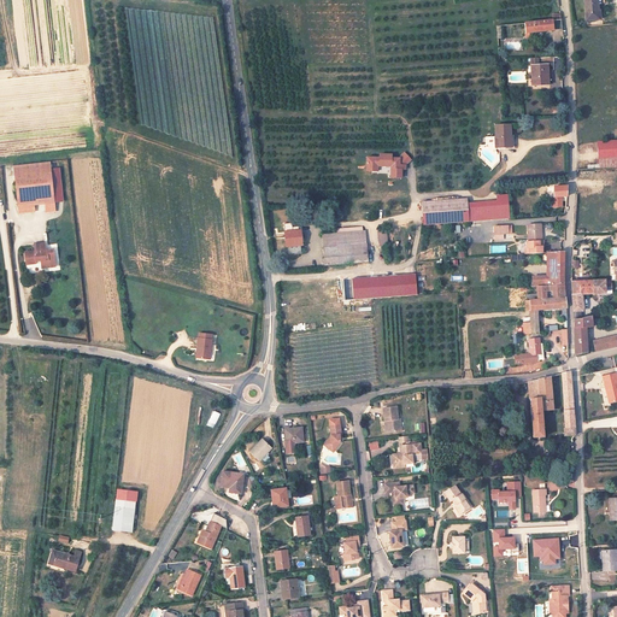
[(598,0),(585,0),(586,19),(599,18),(598,0)]
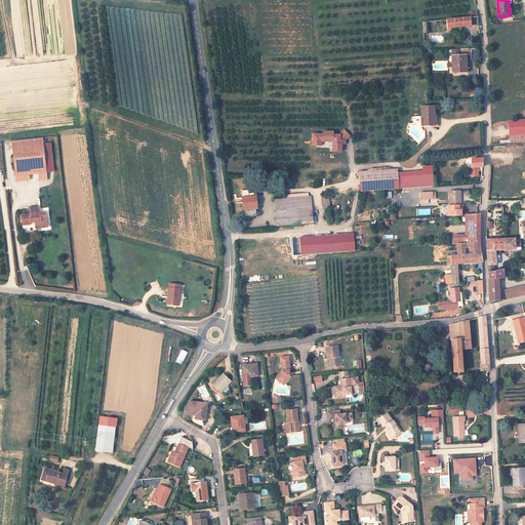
[(478,25),(476,14),(469,15),(444,17),(445,29),(466,27),(478,25)]
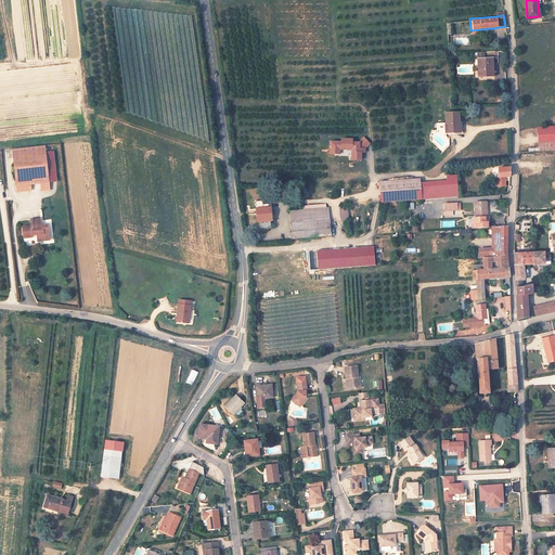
[(491,76),(490,57),(476,59),(476,76),(491,76)]
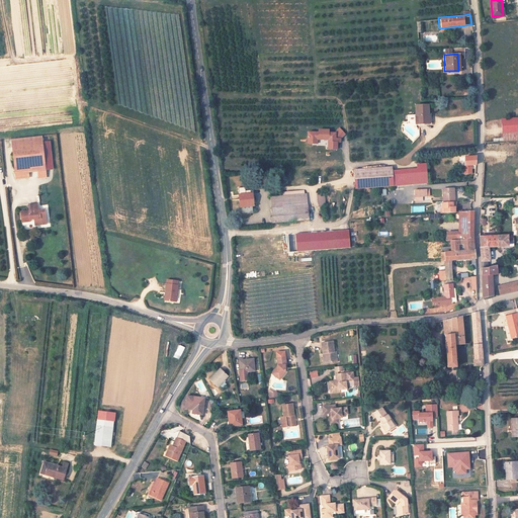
[(425,115),(425,104),(412,105),(413,114),(415,114),(416,123),(426,122),(425,115)]
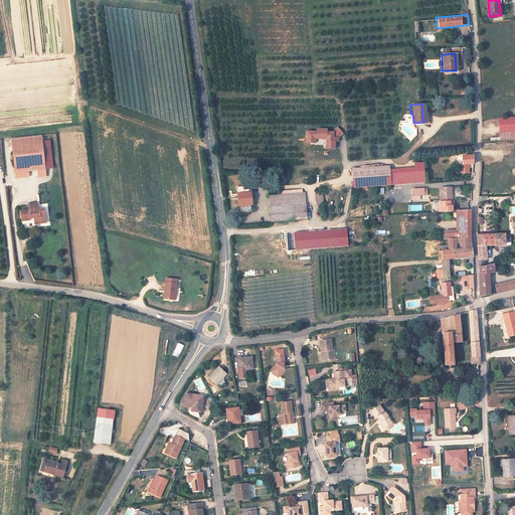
[(413,123),(412,114),(410,114),(409,114),(409,125),(423,124),(423,122),(413,123)]
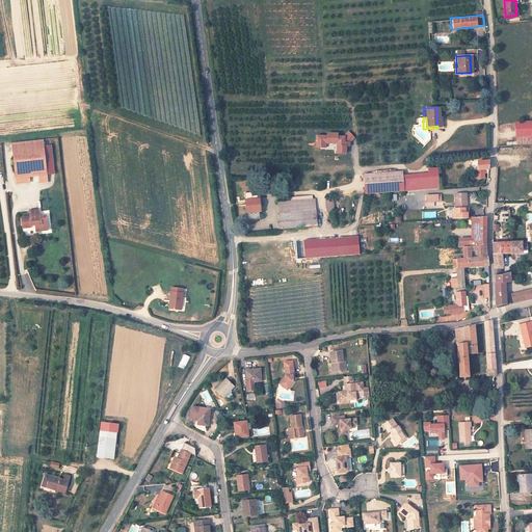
[(531,121),(515,122),(516,137),(531,135),(531,121)]
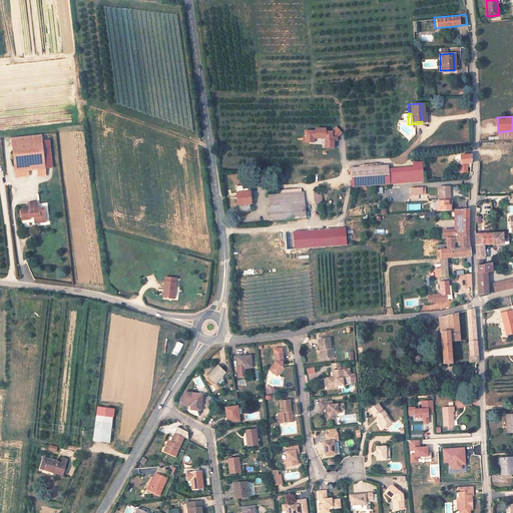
[(315,131),(304,131),(304,142),(313,143),(313,144),(322,144),(322,148),(333,148),(333,141),(336,141),(336,137),(341,133),(335,127),(330,132),(325,132),(325,128),(315,128),(315,131)]
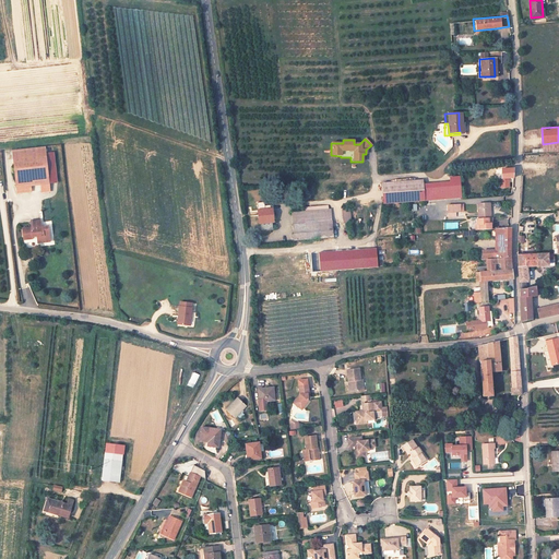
[(46,146),(12,151),(16,192),(32,191),(32,186),(40,185),(42,192),(50,191),(50,183),(47,153),(46,146)]
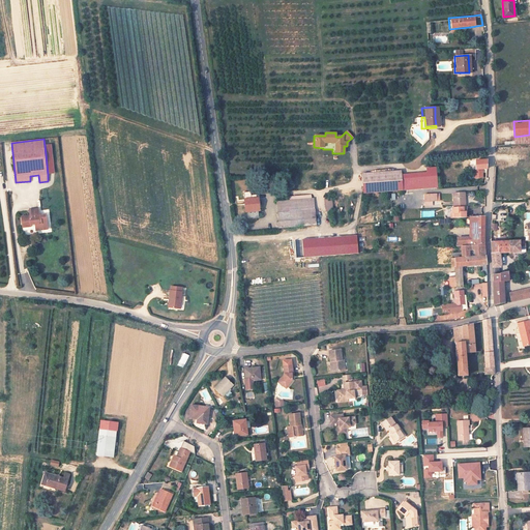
[(45,145),(48,174),(55,173),(52,144),(45,145)]
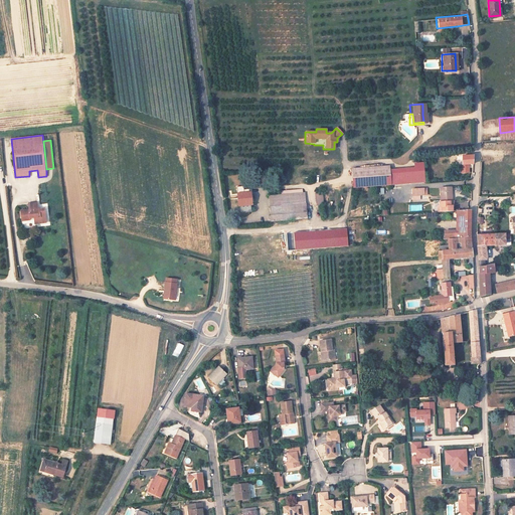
[(474,164),(474,158),(474,155),(463,156),(463,165),(470,164),(474,164)]
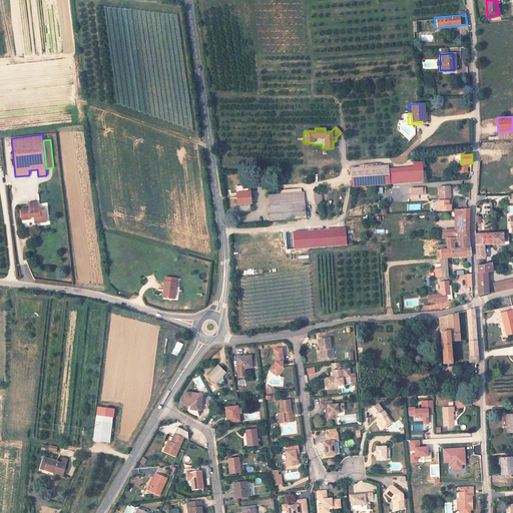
[(390,184),(424,182),(422,161),(414,162),(414,166),(389,168),(390,184)]
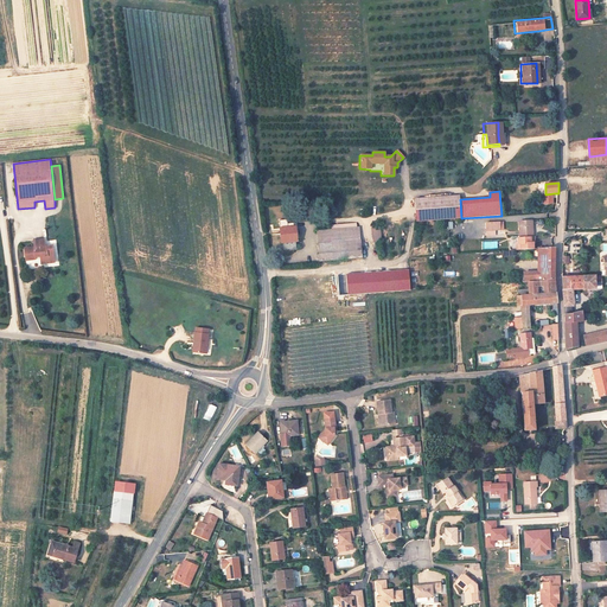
[(543,195),(543,204),(554,203),(554,193),(545,195),(543,195)]
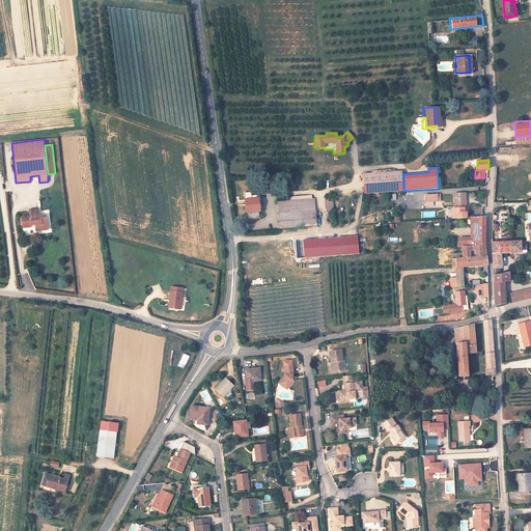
[(402,174),(402,170),(363,173),(364,193),(403,191),(402,174)]
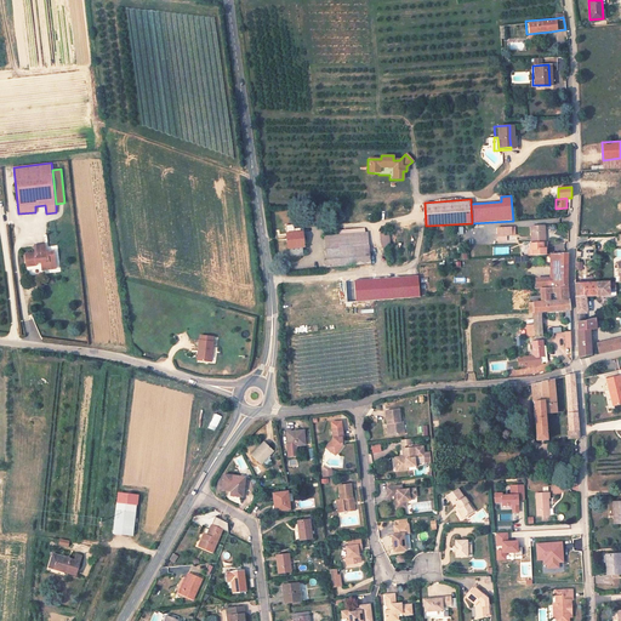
[(545,241),(545,233),(541,234),(541,224),(530,224),(531,241),(529,241),(529,248),(531,248),(533,256),(543,255),(543,248),(541,248),(541,241),(545,241)]
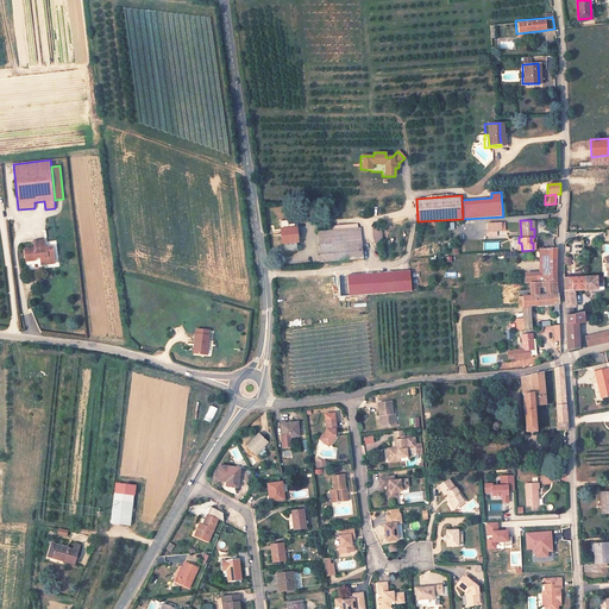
[(347,250),(362,249),(360,228),(355,230),(355,225),(320,228),(321,232),(332,231),(333,244),(347,243),(347,250)]
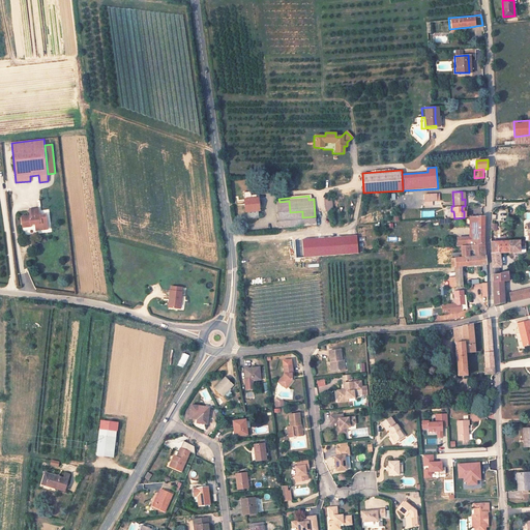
[(333,211),(331,197),(324,198),(326,212),(333,211)]
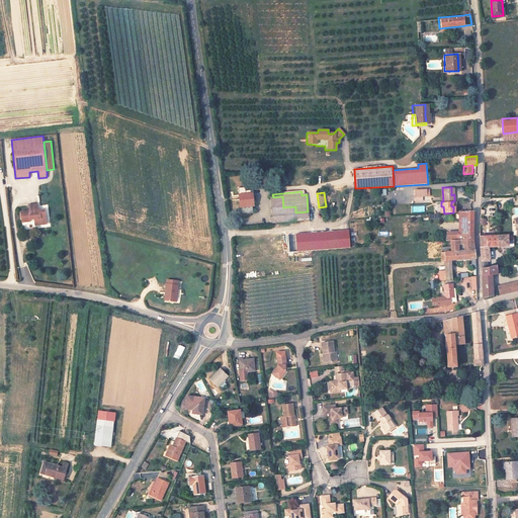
[(253,207),(253,199),(252,195),(239,196),(240,208),(253,207)]
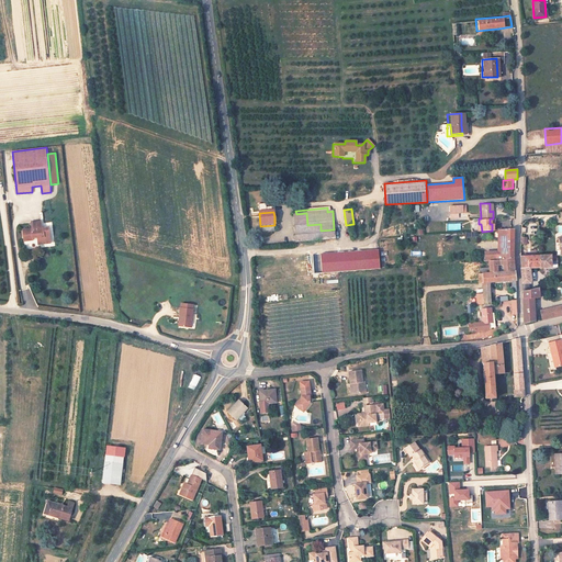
[(335,233),(334,229),(321,231),(321,224),(307,225),(306,213),(296,214),(293,214),(295,239),(338,236),(338,233),(335,233)]
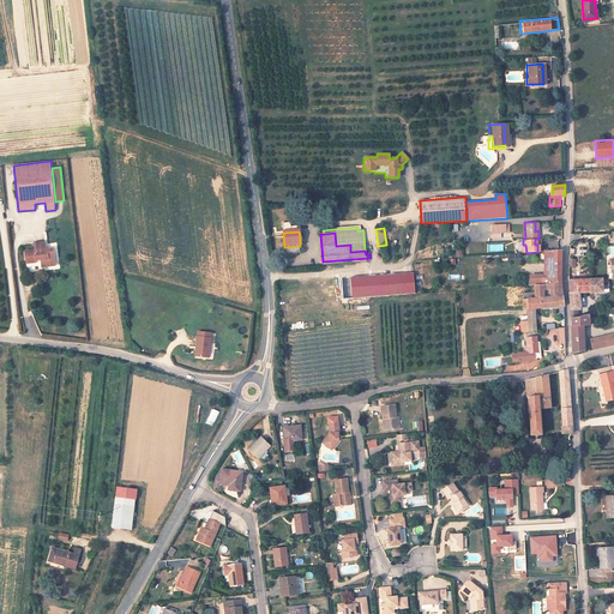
[(54,260),(53,247),(46,247),(44,242),(35,244),(35,248),(25,251),(26,263),(35,263),(35,260),(41,259),(41,264),(47,263),(47,260),(54,260)]
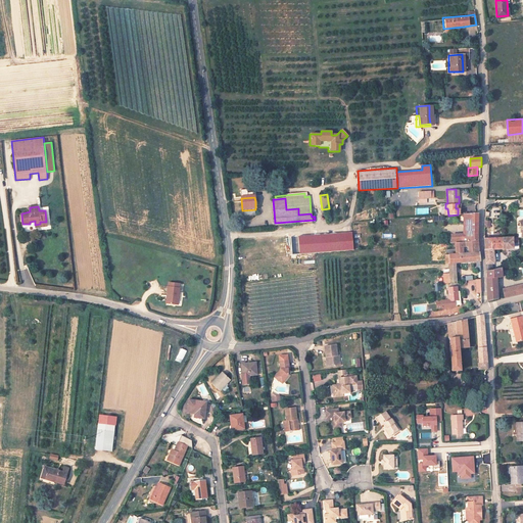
[(477,227),(477,214),(463,215),(464,233),(453,234),(454,241),(477,240),(477,227)]
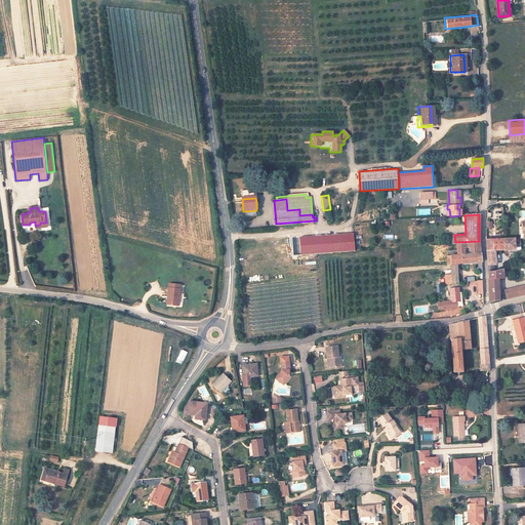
[(300,237),(301,254),(355,251),(354,234),(300,237)]
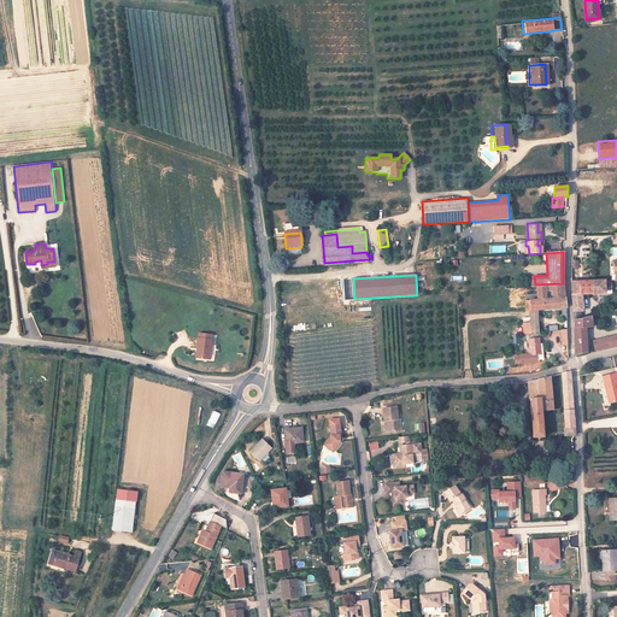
[(594,293),(593,280),(573,281),(573,294),(581,294),(594,293)]
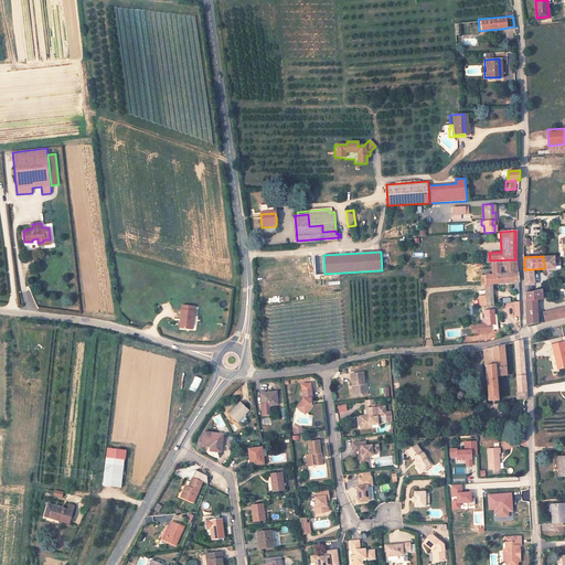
[(562,266),(561,259),(555,259),(555,256),(543,256),(544,268),(556,268),(556,267),(562,266)]
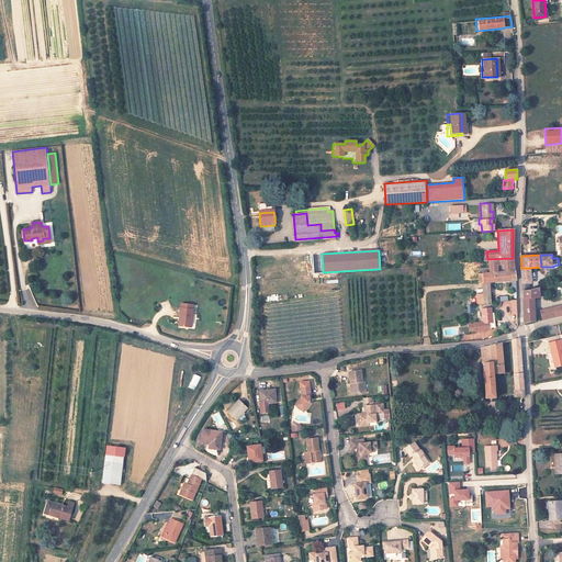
[(513,266),(513,259),(492,261),(493,272),(513,270),(513,269),(513,266)]
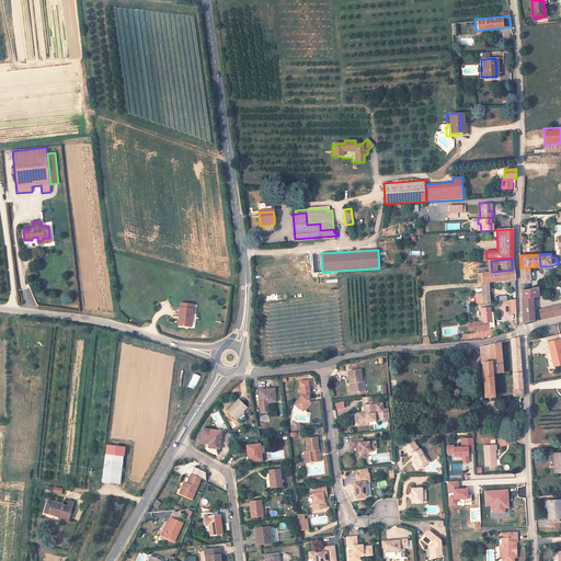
[(515,279),(512,270),(492,272),(473,274),(474,284),(479,284),(480,287),(487,286),(487,283),(510,279),(510,292),(515,290),(515,279)]
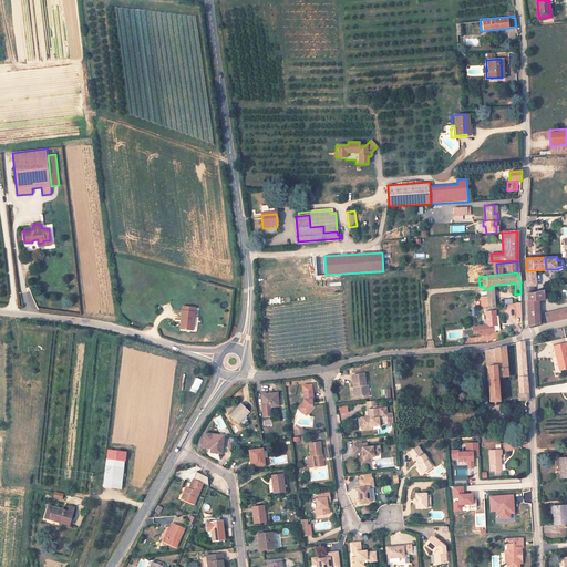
[(540,323),(539,300),(544,299),(544,290),(534,292),(527,294),(528,300),(528,320),(528,326),(528,327),(540,323)]
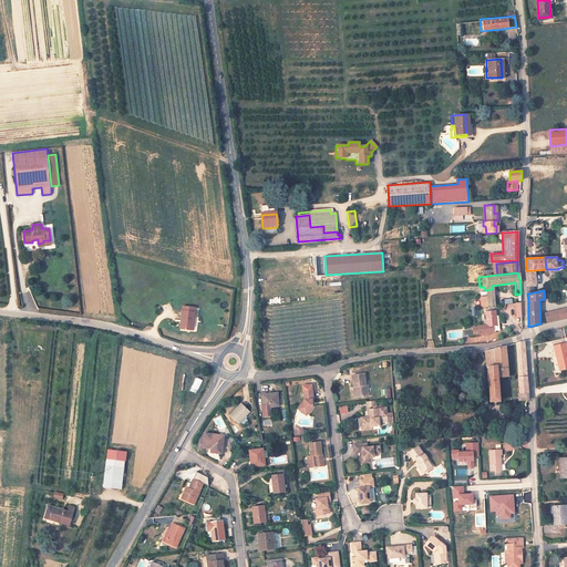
[(192,329),(196,310),(195,310),(196,306),(185,302),(184,308),(183,308),(181,316),(185,317),(182,327),(192,329)]
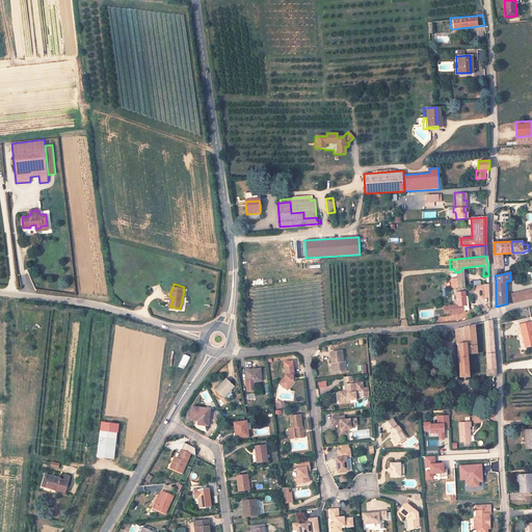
[(531,287),(511,292),(512,302),(531,296),(531,287)]
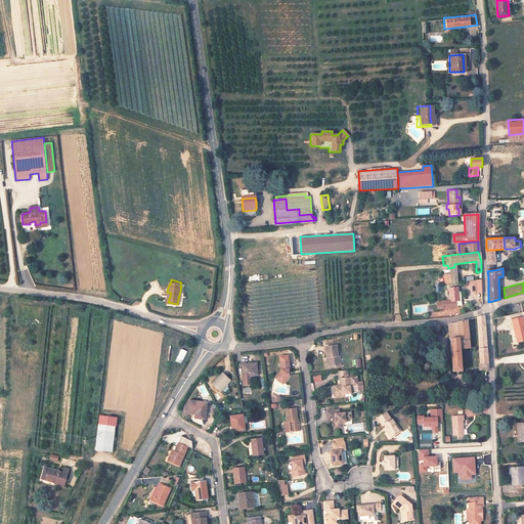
[(457,298),(456,285),(446,286),(448,298),(442,299),(443,306),(453,305),(452,299),(457,298)]
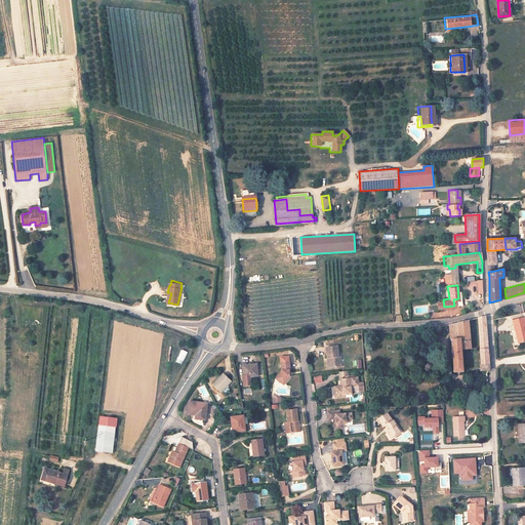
[(524,339),(524,323),(523,317),(512,320),(517,341),(524,339)]
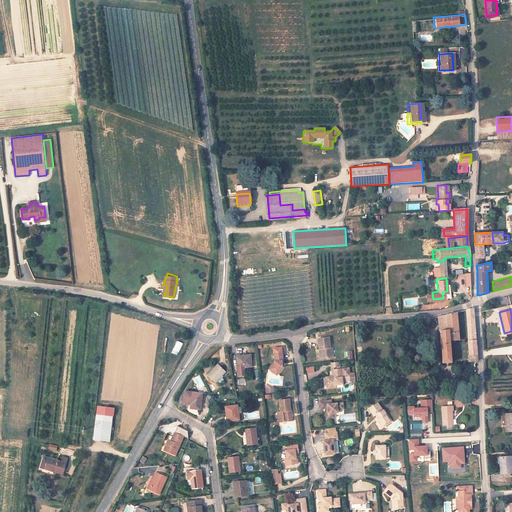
[(466,311),(469,338),(469,341),(477,340),(477,330),(475,311),(466,311)]
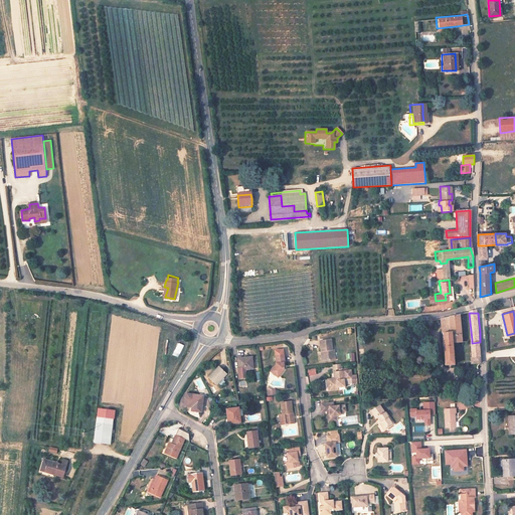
[(454,331),(454,342),(462,341),(461,319),(465,318),(465,315),(453,318),(454,331)]
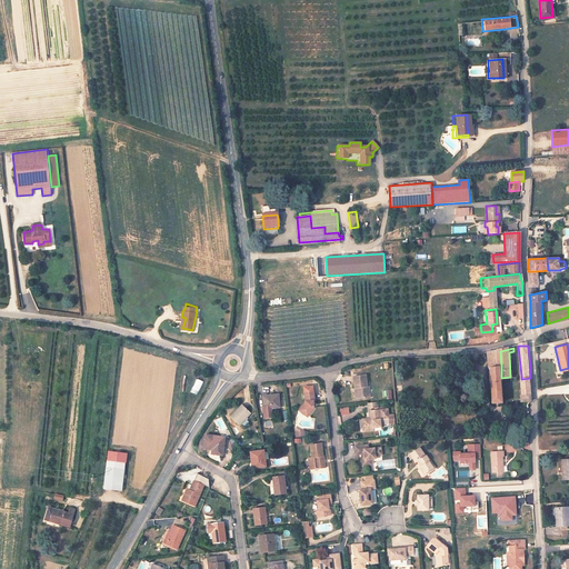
[(489,353),(489,367),(501,366),(500,351),(489,353)]
